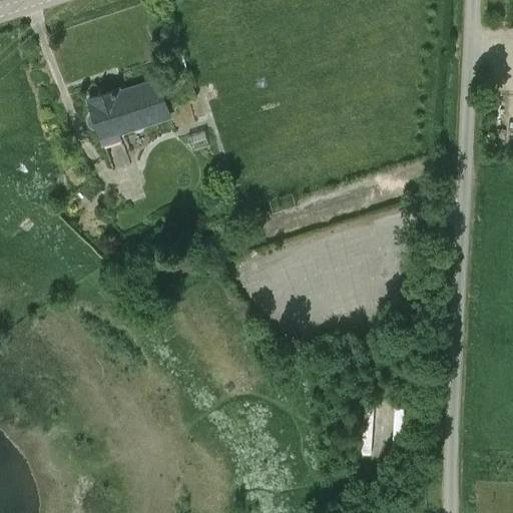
[(93,127),(98,125),(103,142),(119,136),(118,132),(170,115),(158,78),(120,90),(119,87),(89,97),(93,110),(88,111),(86,116),(87,121),(90,125),(93,127)]
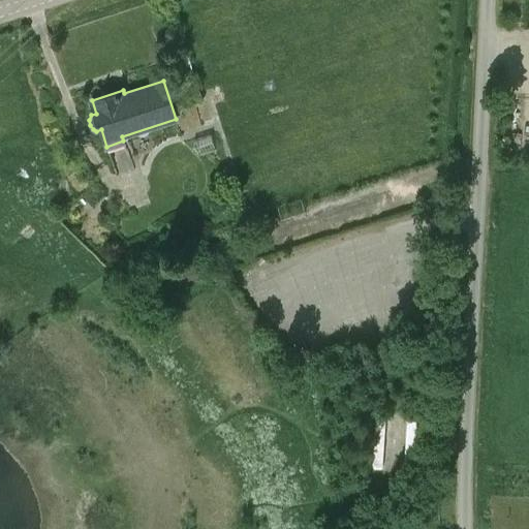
[(197,156),(215,150),(211,135),(192,141),(197,156)]
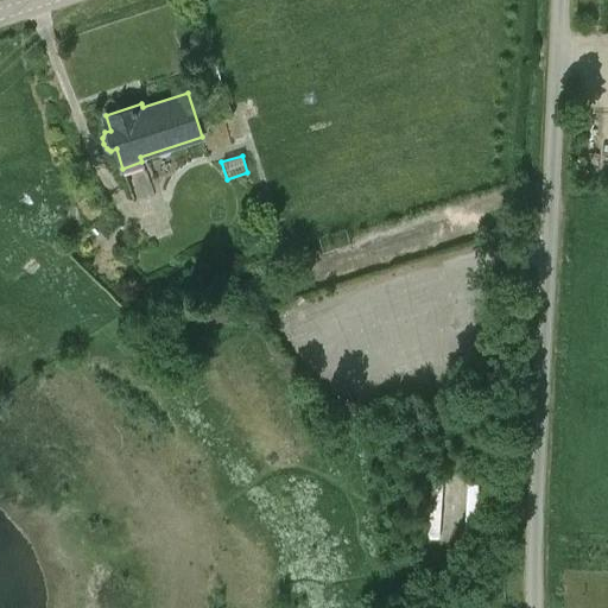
[(201,314),(206,328),(226,321),(221,306),(201,314)]
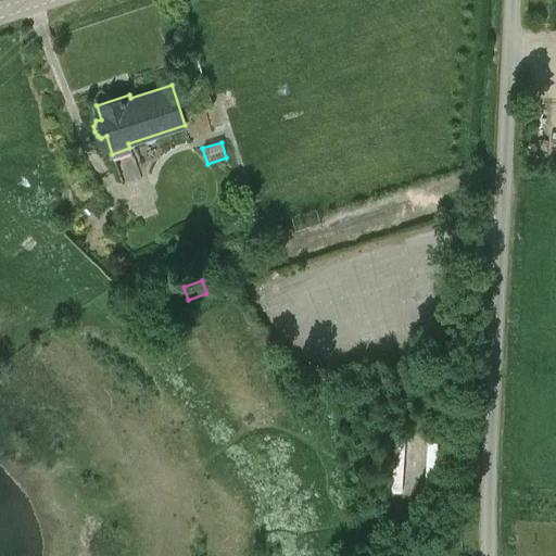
[(394,440),(392,484),(403,485),(405,440),(394,440)]
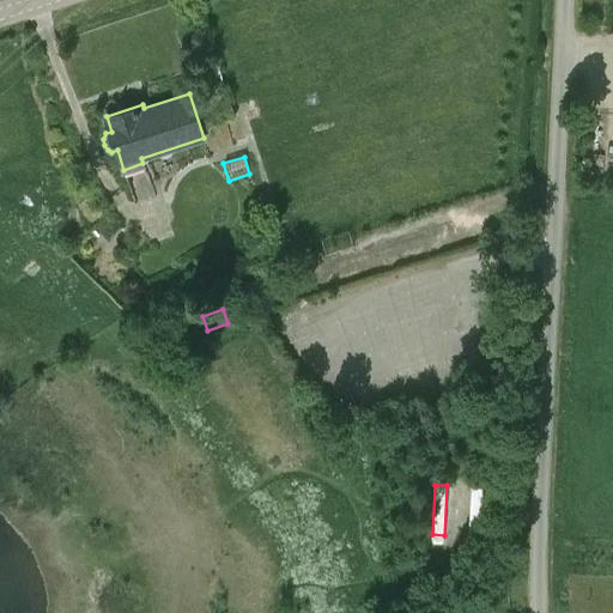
[(472,487),(469,536),(480,538),(484,487),(481,487),(472,487)]
